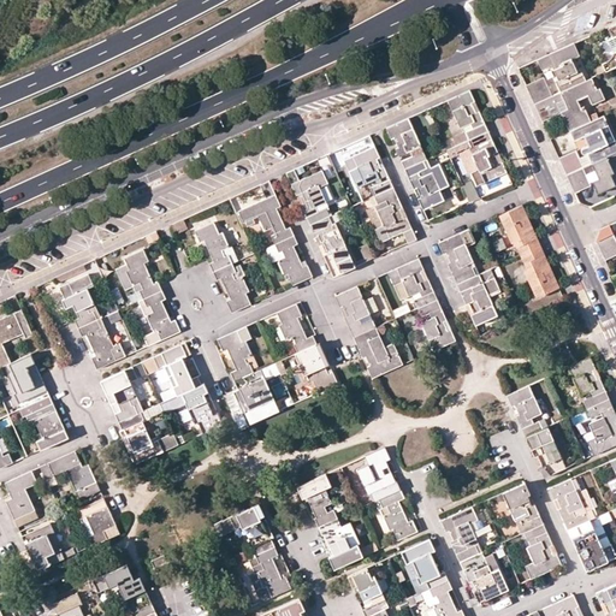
[(615,23),(608,28),(612,37),(615,35),(615,49),(612,52),(612,53),(611,54),(611,55),(610,57),(609,58),(608,59),(606,59),(606,60),(605,60),(604,61),(603,63),(600,64),(604,71),(615,66),(615,23)]
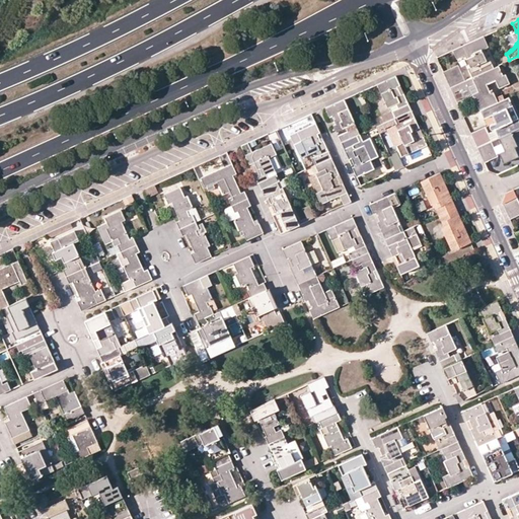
[(483,36),(452,50),(456,59),(463,55),(469,66),(466,68),(470,78),(493,68),(488,58),(485,59),(480,50),(488,47),(483,36)]
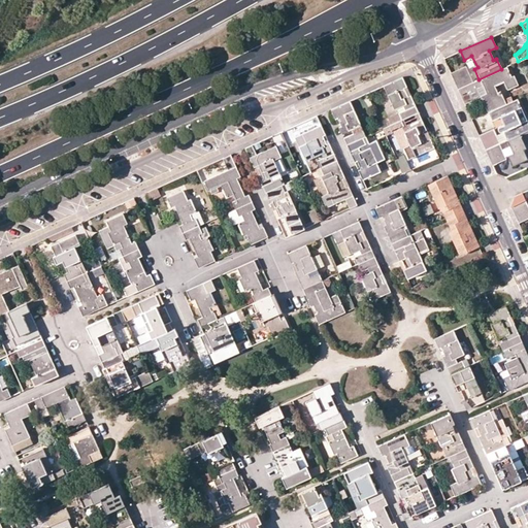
[(451,73),(453,78),(467,72),(464,66),(451,73)]
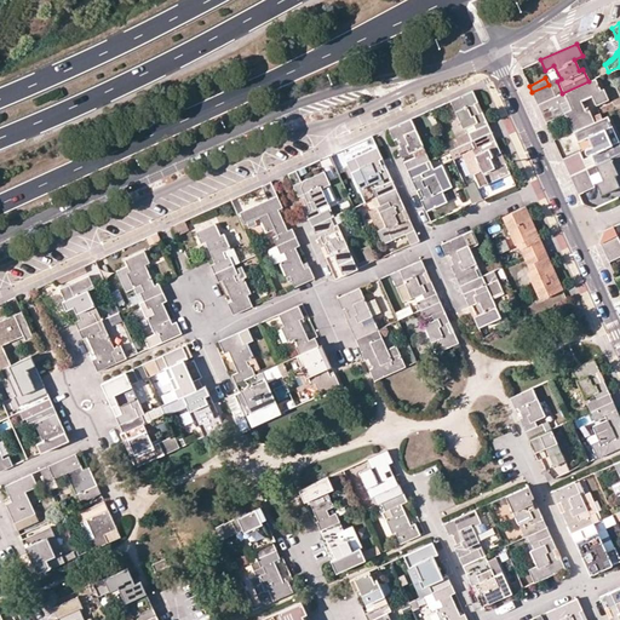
[(573,132),(592,122),(586,108),(584,109),(580,101),(591,96),(595,104),(607,99),(603,89),(600,90),(595,79),(589,81),(562,93),(555,97),(538,104),(543,115),(561,105),(560,103),(566,101),(570,109),(564,113),(573,132)]
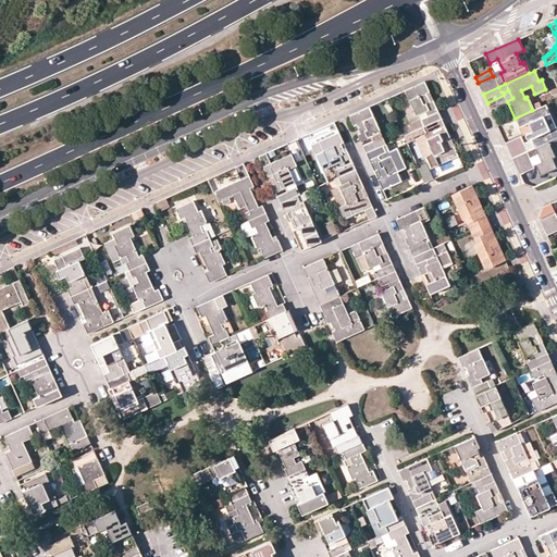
[(483,94),(498,87),(493,76),(478,83),(483,94)]
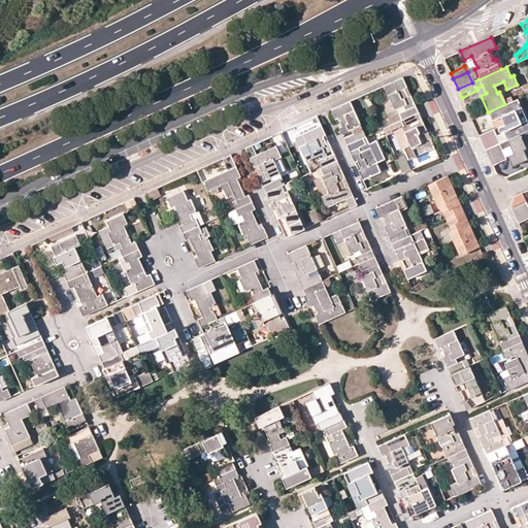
[(403,77),(385,86),(396,108),(404,105),(406,109),(400,112),(403,120),(420,112),(411,95),(409,95),(405,87),(407,86),(403,77)]
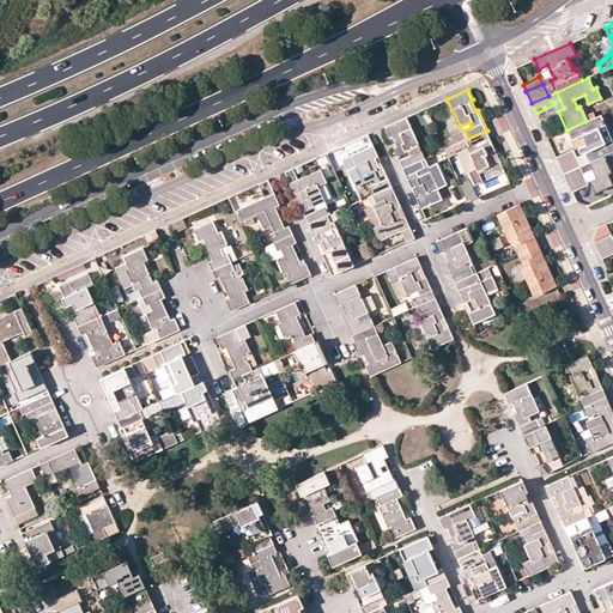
[(539,120),(539,121),(558,111),(554,104),(536,114),(539,120)]
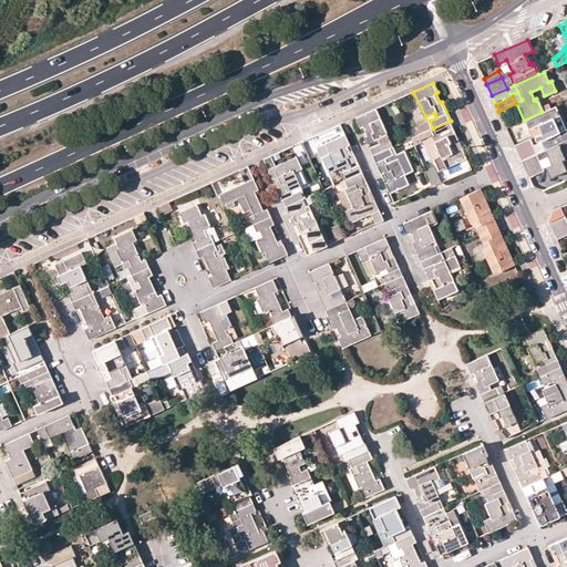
[(545,151),(566,140),(566,134),(555,106),(542,112),(524,121),(528,130),(537,125),(540,133),(536,135),(535,136),(534,137),(534,138),(534,140),(534,141),(535,141),(536,142),(538,142),(539,141),(545,151)]
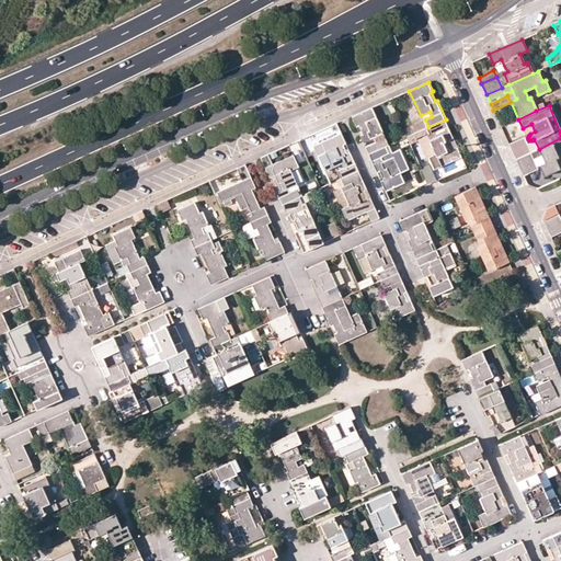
[(364,134),(362,135),(370,153),(381,149),(375,136),(385,132),(373,107),(354,116),(358,126),(361,125),(364,134)]
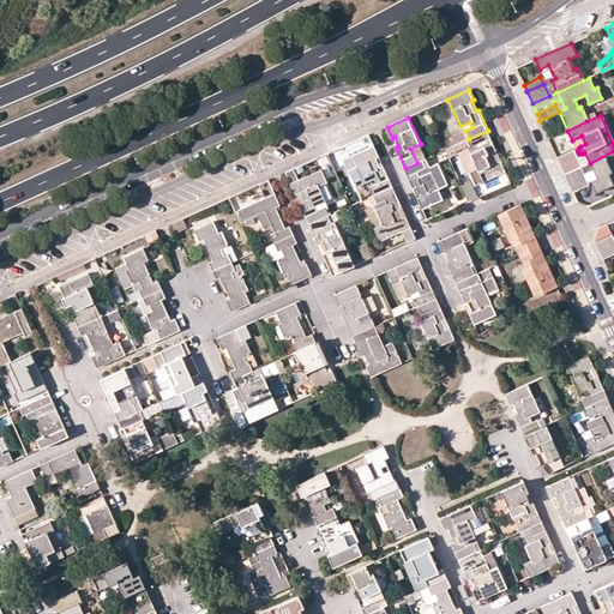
[(476,185),(506,170),(501,161),(499,162),(494,152),(497,151),(488,131),(469,139),(474,146),(477,145),(479,150),(473,152),(480,168),(470,172),(476,185)]
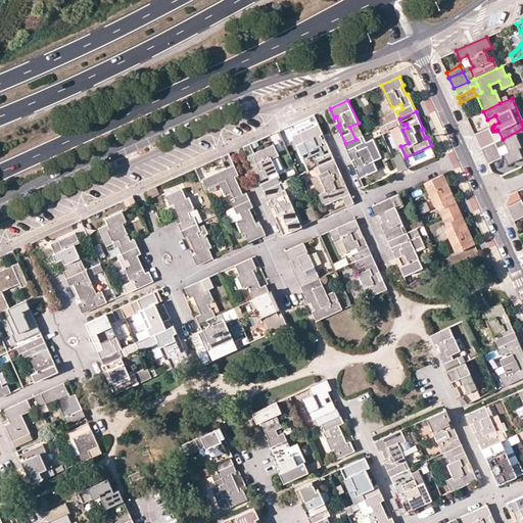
[(318,124),(292,135),(297,146),(304,142),(310,155),(319,151),(320,156),(315,158),(318,165),(334,158),(326,141),(323,142),(319,134),(322,133),(318,124)]
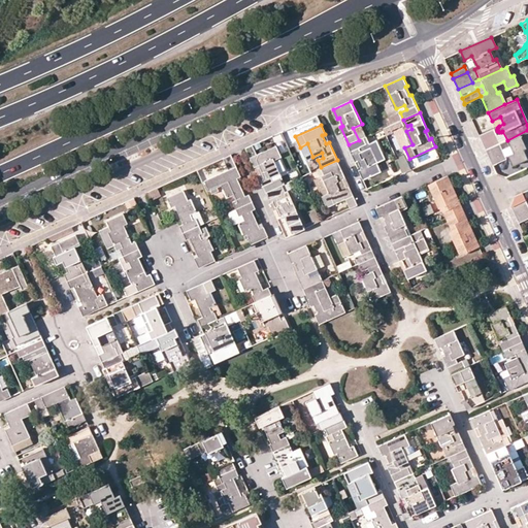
[(397,131),(404,147),(413,144),(406,131),(411,129),(410,125),(407,126),(397,131)]
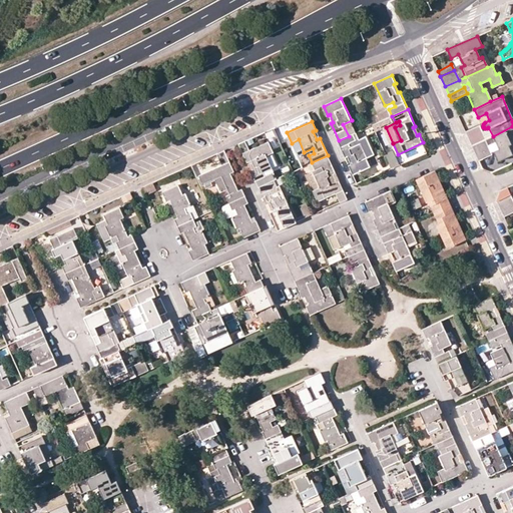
[(465,131),(468,138),(481,132),(478,126),(465,131)]
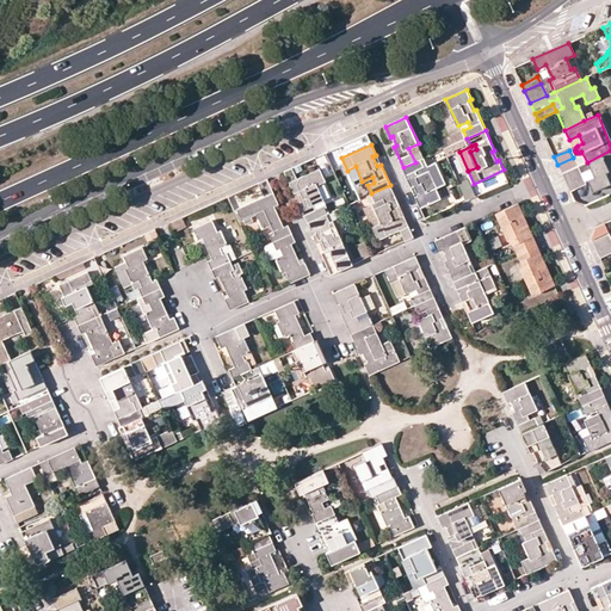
[(610,150),(587,162),(593,177),(587,179),(592,191),(610,181),(610,150)]
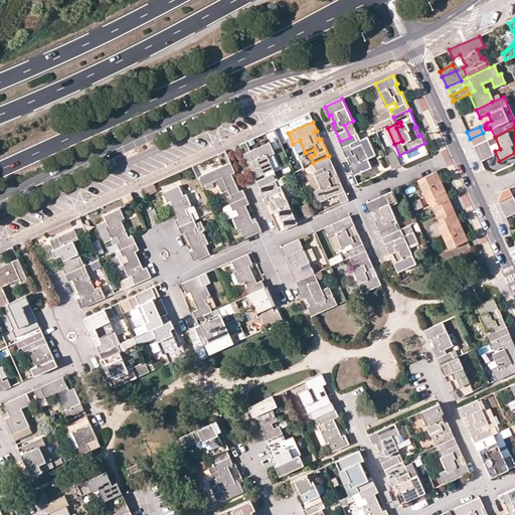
[(473,146),(486,141),(483,133),(470,139),(473,146)]
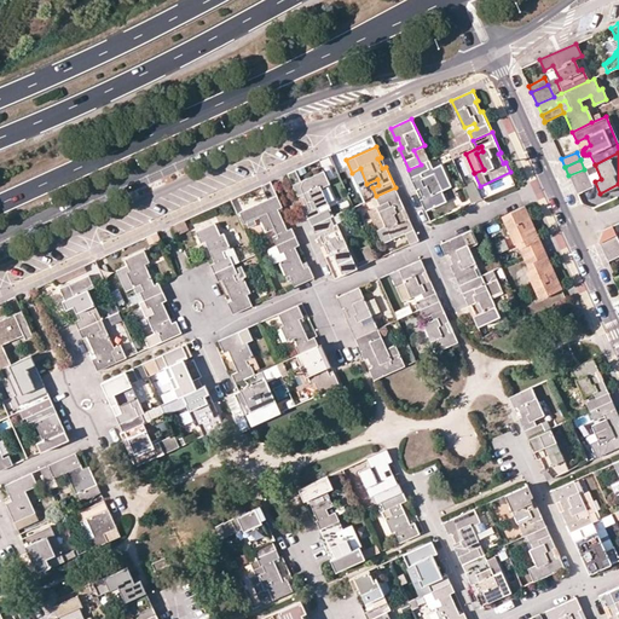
[(421,165),(409,169),(427,209),(445,202),(440,191),(450,187),(440,165),(432,169),(428,161),(421,165)]
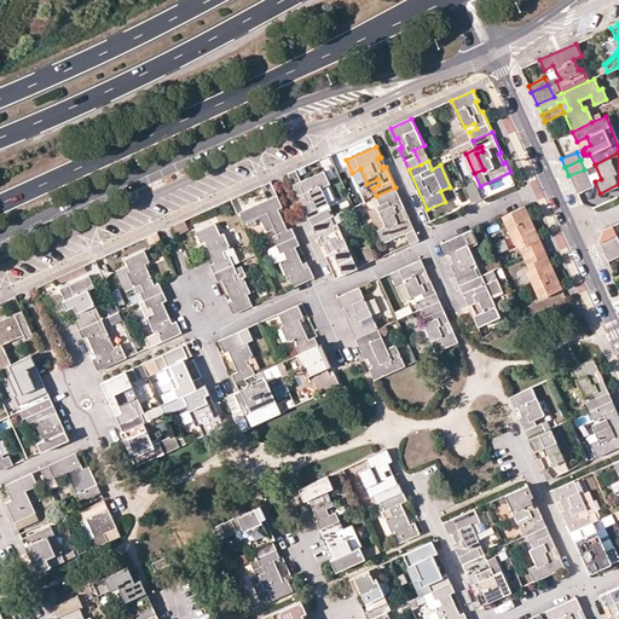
[(301,180),(296,169),(288,173),(293,184),(301,180)]
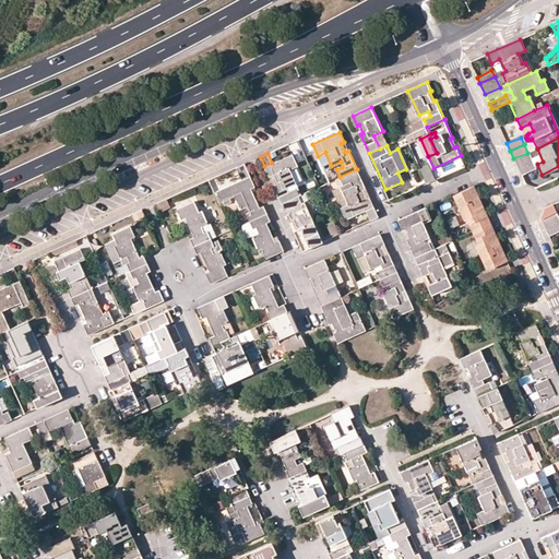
[(272,163),(264,166),(269,176),(271,175),(275,183),(273,185),(281,203),(298,195),(301,194),(297,187),(288,191),(286,186),(296,181),(289,168),(297,165),(292,153),(272,163)]
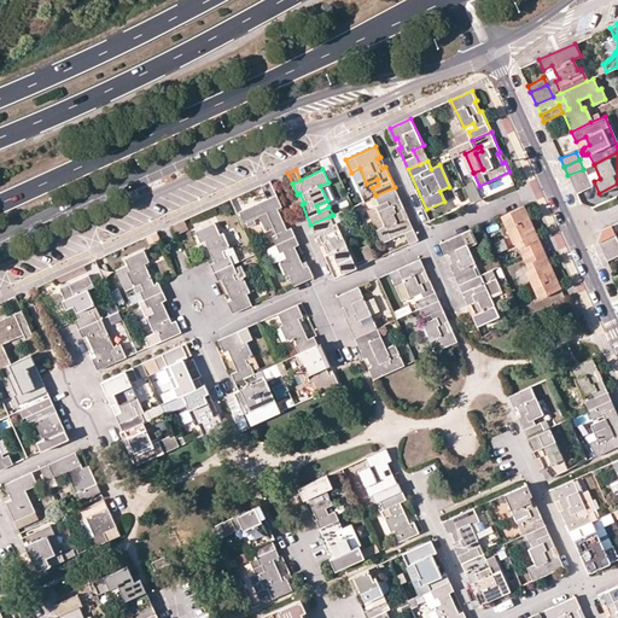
[(583,169),(567,175),(573,187),(588,180),(583,169)]
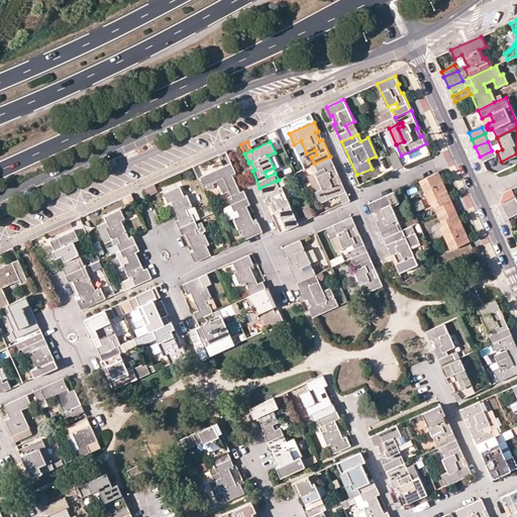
[(389,154),(396,169),(404,166),(398,150),(389,154)]
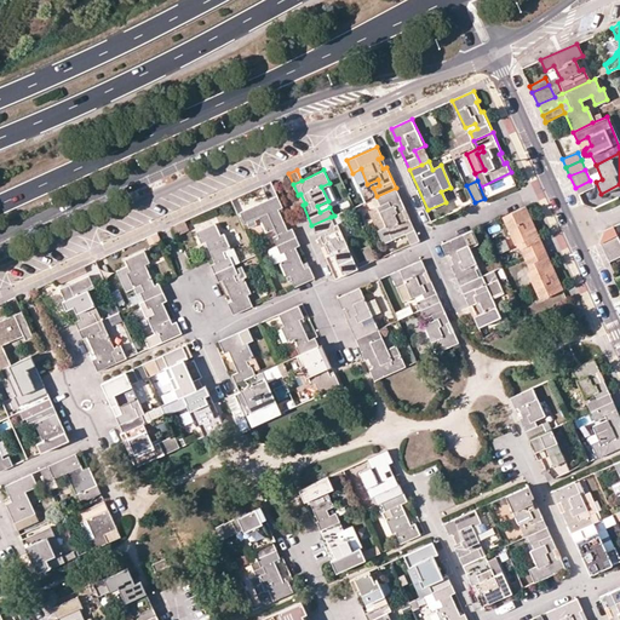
[(590,181),(575,188),(578,194),(593,187),(590,181)]
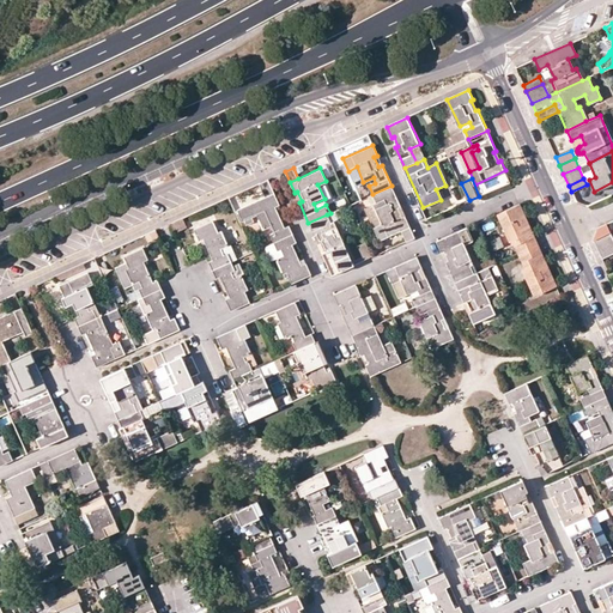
[(268,180),(259,183),(265,196),(237,210),(242,220),(244,219),(247,223),(253,220),(252,217),(256,214),(263,229),(269,225),(273,232),(269,234),(273,242),(292,234),(289,225),(284,226),(274,206),(279,204),(268,180)]
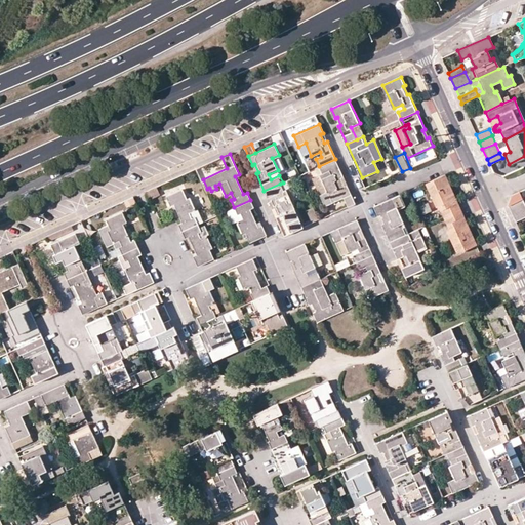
[(335,159),(319,166),(322,173),(328,170),(330,175),(321,178),(327,192),(320,195),(325,205),(342,197),(348,206),(355,203),(347,185),(344,186),(339,177),(342,175),(335,159)]
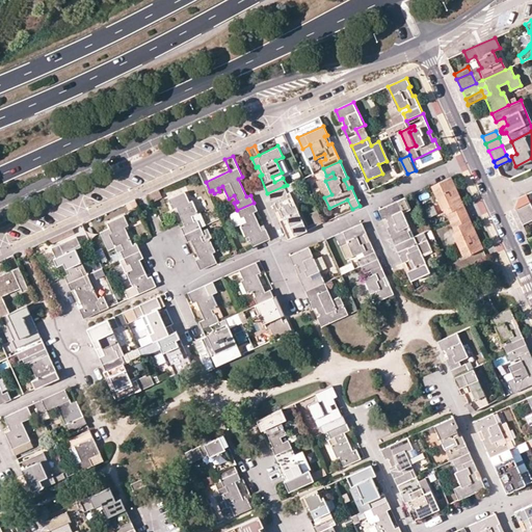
[(510,162),(498,168),(503,177),(514,170),(510,162)]
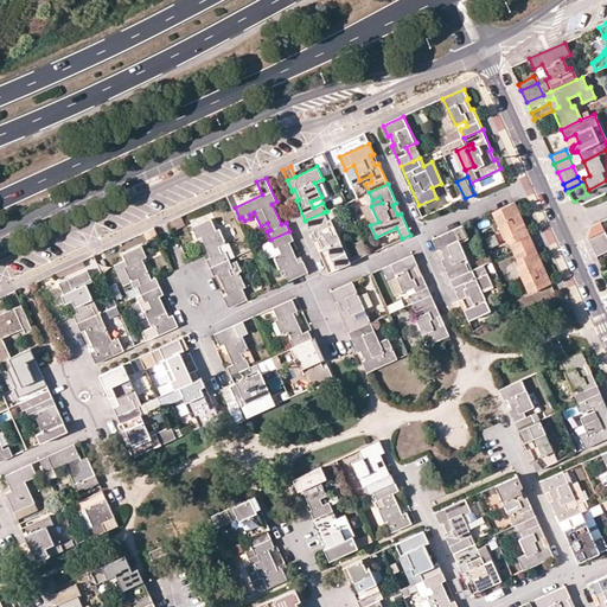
[(513,202),(492,211),(505,238),(515,234),(517,240),(510,243),(513,250),(532,242),(523,222),(519,223),(516,213),(518,212),(513,202)]
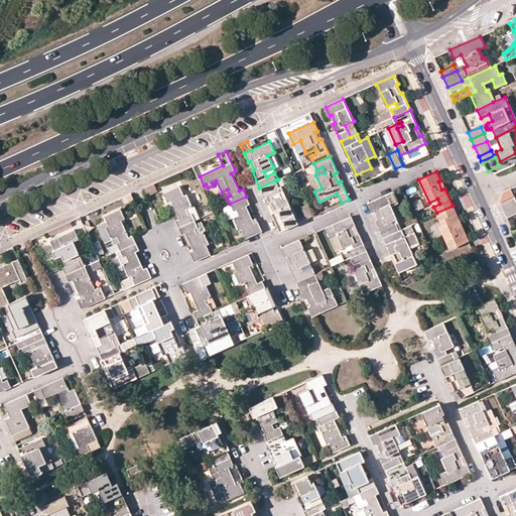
[(275,180),(259,187),(267,205),(269,204),(273,212),(271,213),(279,231),(297,223),(281,185),(278,186),(275,180)]
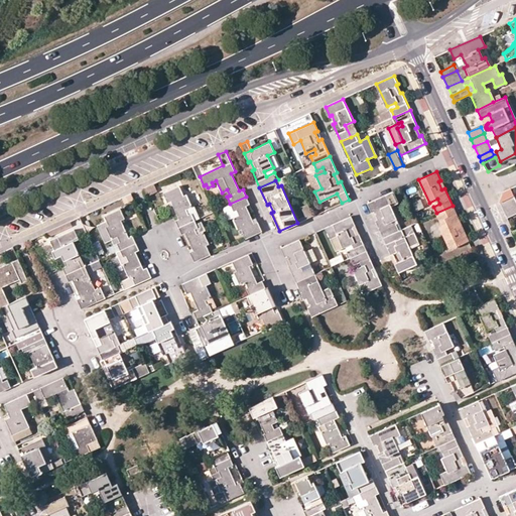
[(154,183),(144,187),(148,196),(158,191),(154,183)]
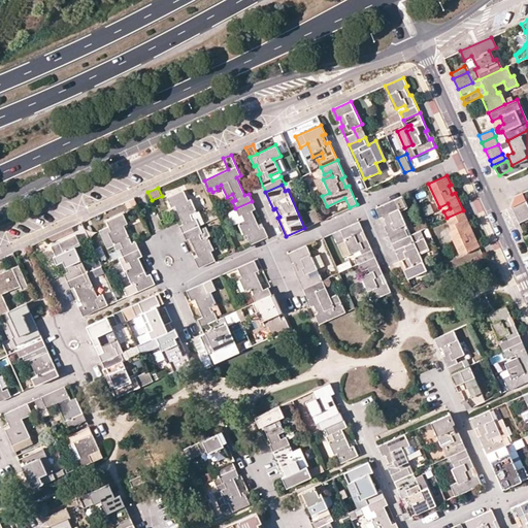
[(183,232),(199,225),(195,218),(192,219),(190,213),(196,210),(190,198),(188,199),(183,190),(167,197),(171,206),(174,205),(183,223),(178,225),(183,232)]
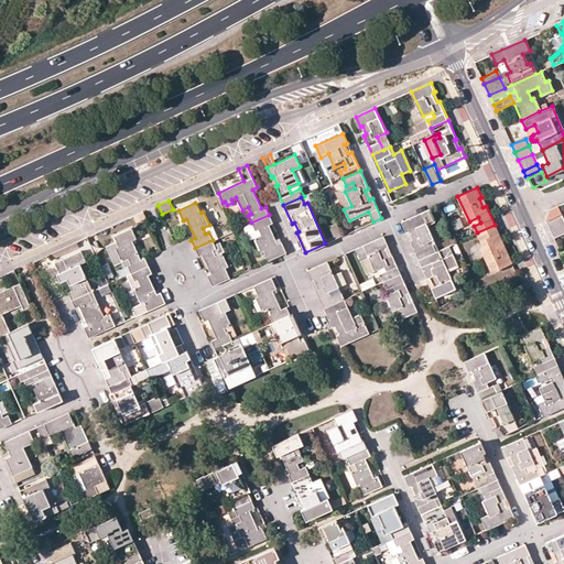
[(563,223),(556,207),(550,209),(545,220),(550,231),(563,225),(563,223)]
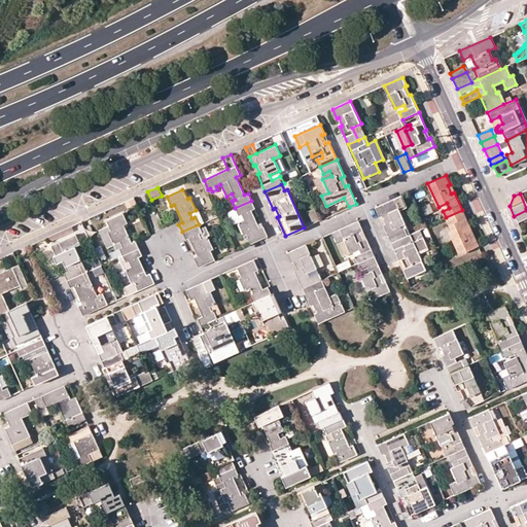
[(403,196),(378,208),(382,217),(384,216),(387,223),(385,224),(393,243),(410,236),(407,229),(409,227),(401,211),(409,207),(403,196)]
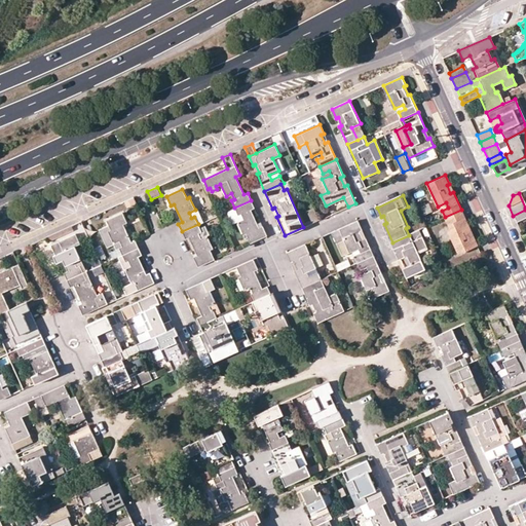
[(124,207),(137,200),(135,196),(122,202),(124,207)]
